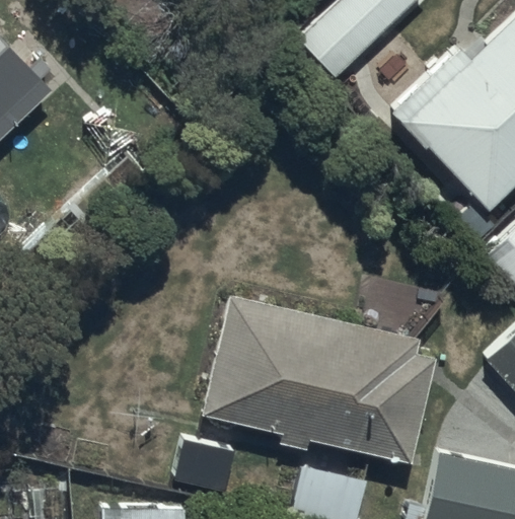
[(335,77),(412,0),(335,0),(296,39),(335,77)]
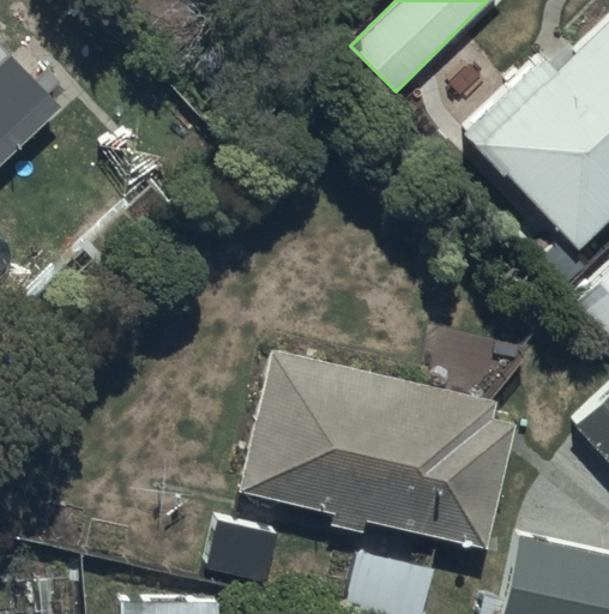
[(462,131),(573,248),(608,214),(608,14),(552,70),(540,56),(462,131)]
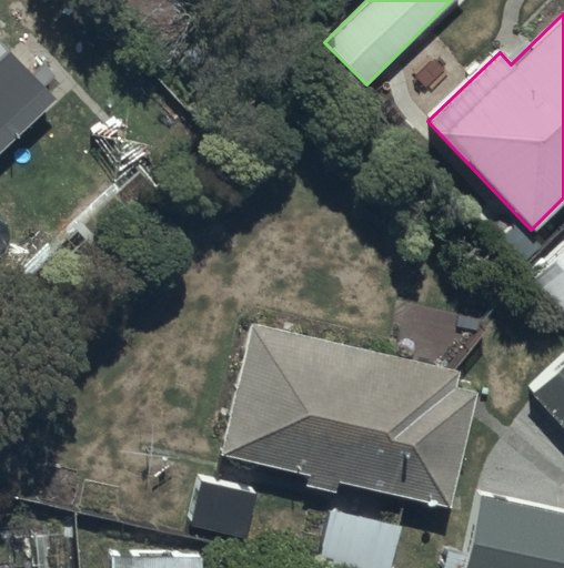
[(0,154),(59,101),(0,38),(0,154)]
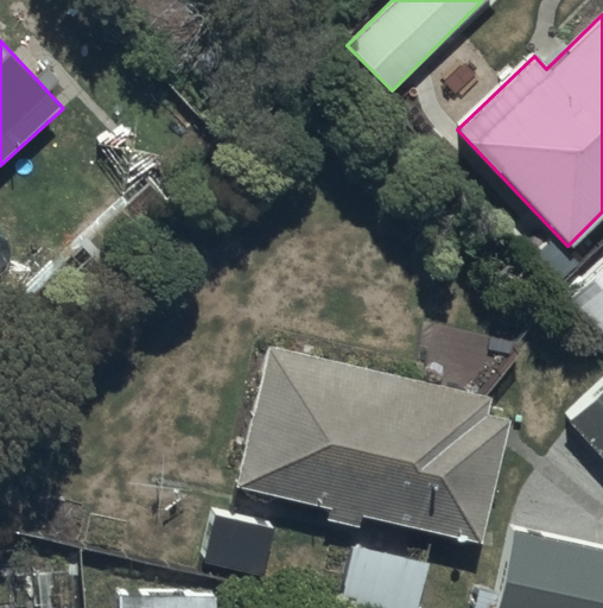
[(602,267),(566,303),(602,340),(602,267)]
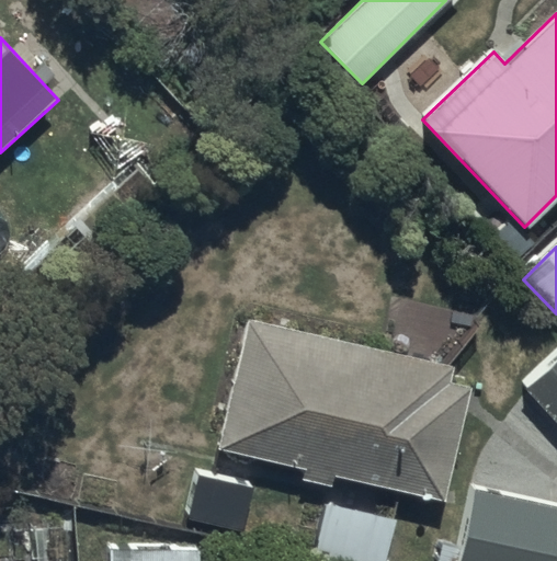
[(454,364),(248,318),(217,450),(304,469),(302,479),(331,485),(333,478),(445,503),(472,386),(451,380),(454,364)]
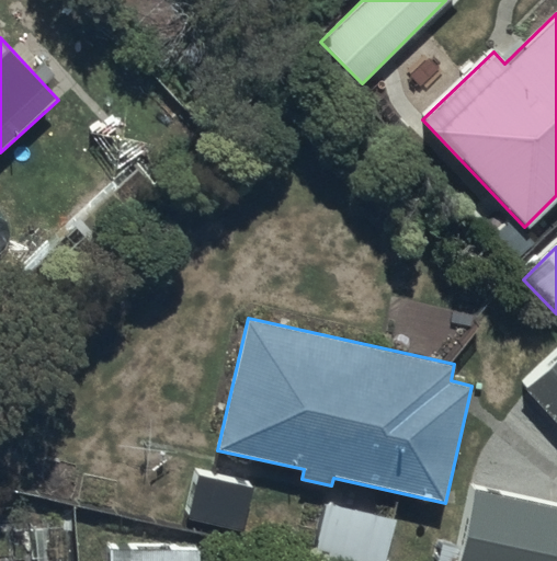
[(556,359),(525,389),(556,423),(556,359)]
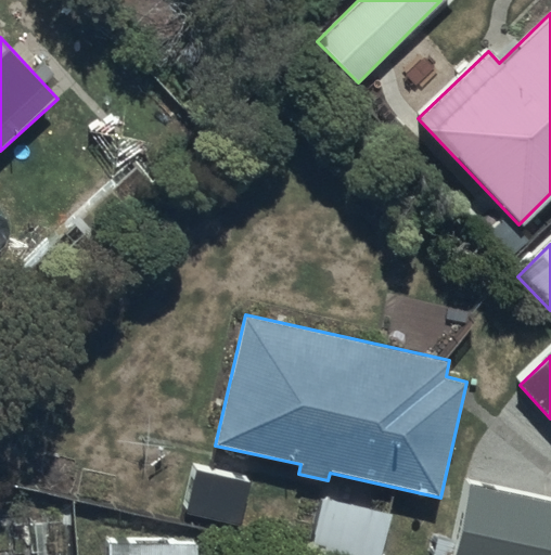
[(252,477),(196,465),(187,512),(242,524),(252,477)]
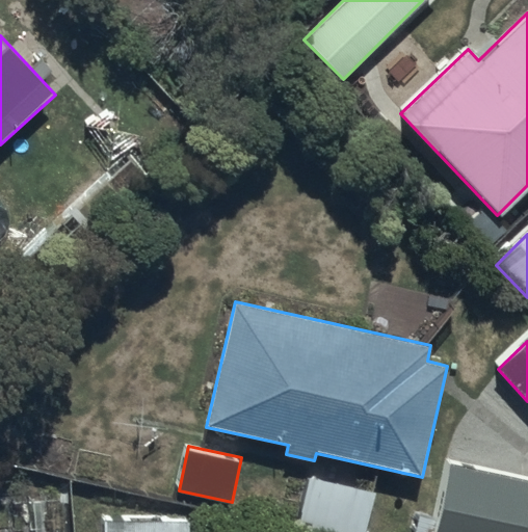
[(527,476),(448,460),(437,517),(419,514),(415,531),(527,531),(527,476)]
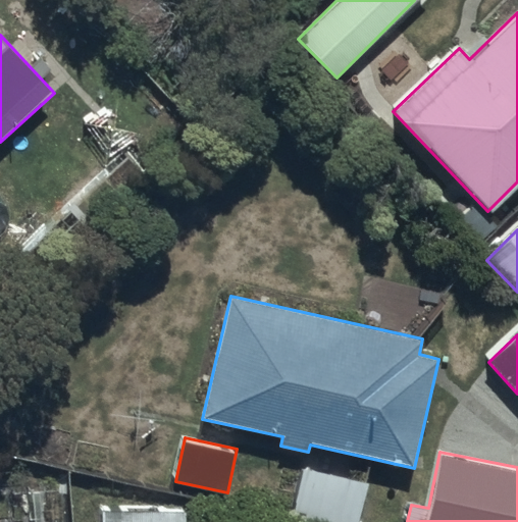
[(360,521),(369,482),(306,468),(294,517),(315,521),(360,521)]
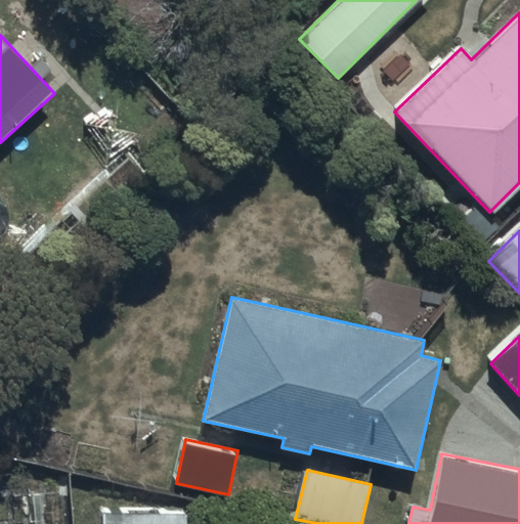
[(185,523),(185,509),(102,508),(101,523),(185,523)]
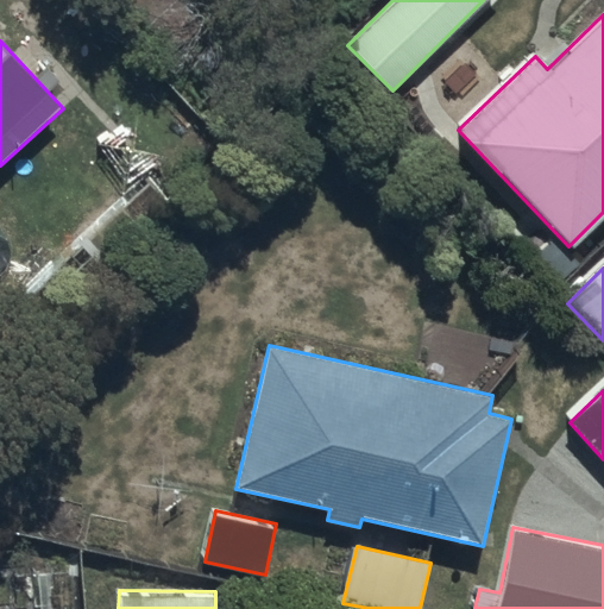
All buildings are outlined.
